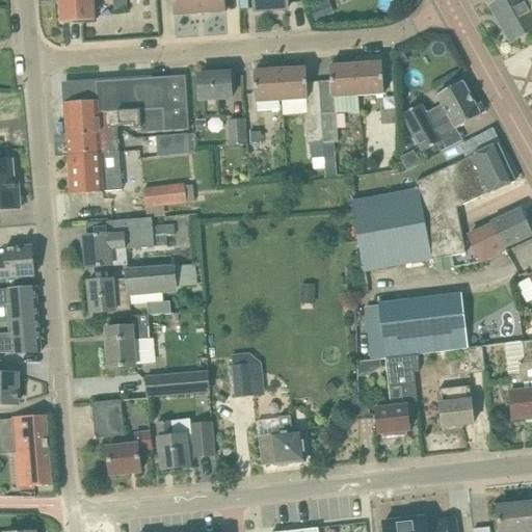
[(60,0),(62,23),(81,22),(95,21),(92,0),(60,0)]
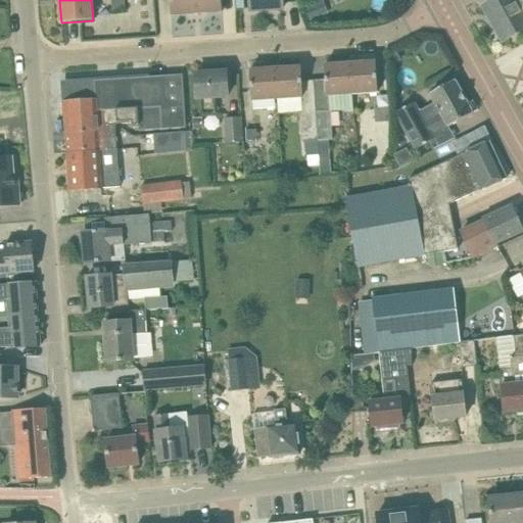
[(111,0),(112,10),(125,9),(124,0),(111,0)]
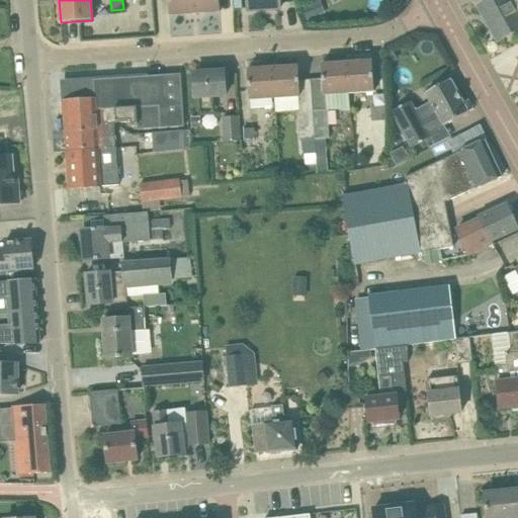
[(168,0),(170,15),(195,13),(193,0),(168,0)]
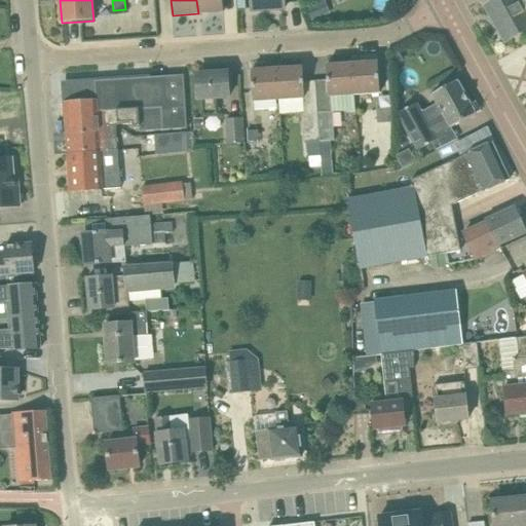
[(196,0),(198,13),(224,11),(222,0),(196,0)]
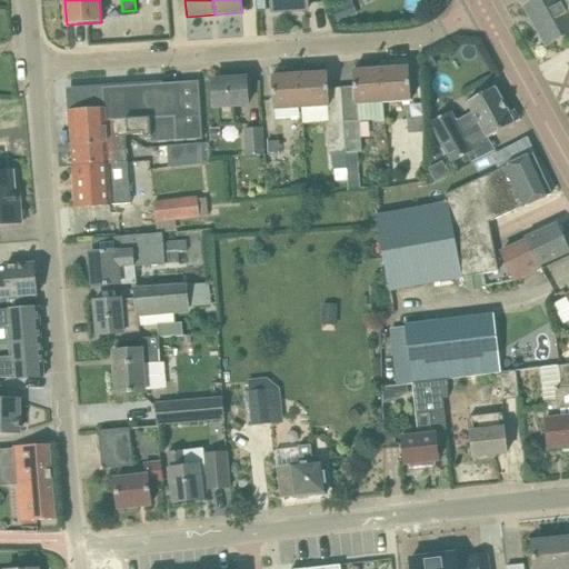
[(271,0),(272,11),(309,9),(308,0),(271,0)]
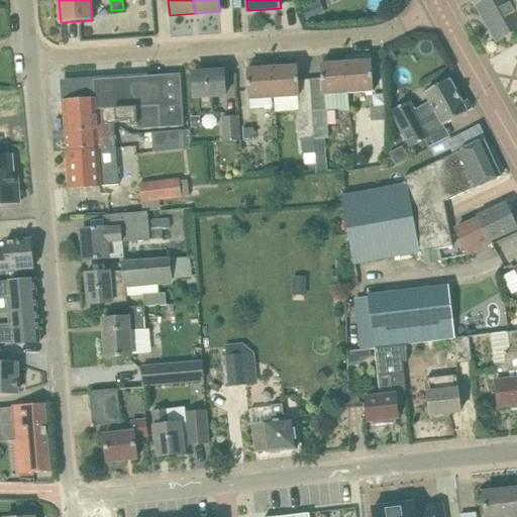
[(312,0),(300,5),(305,20),(324,12),(318,0),(312,0)]
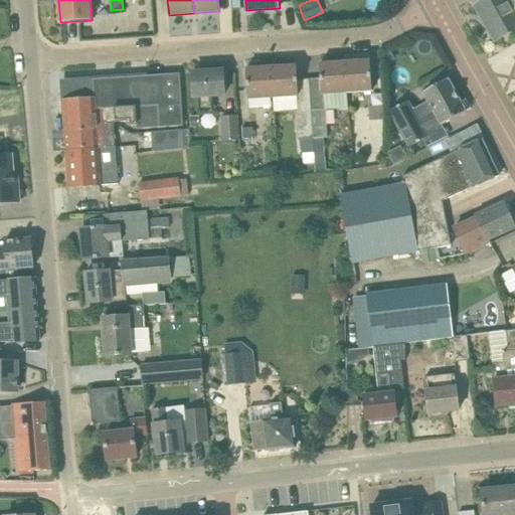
[(514,29),(514,0),(486,0),(476,6),(495,40),(514,29)]
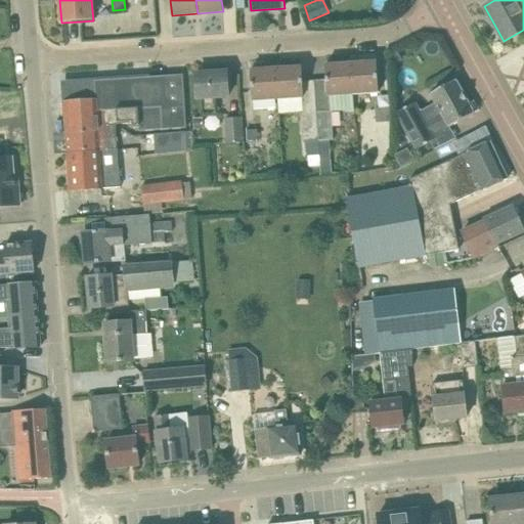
[(397,52),(392,54),(392,66),(402,60),(397,52)]
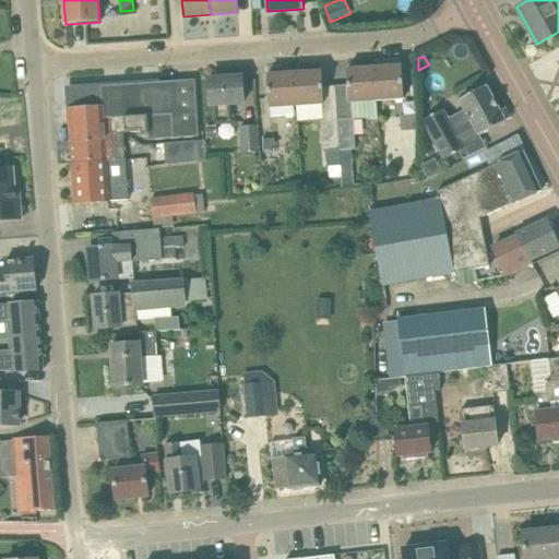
[(402,67),(375,68),(377,100),(404,98),(402,67)]
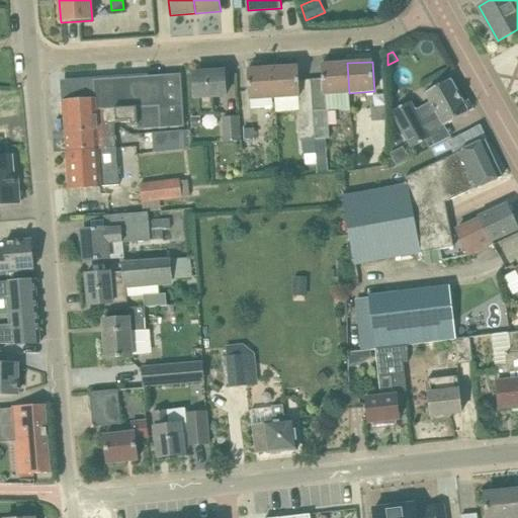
[(349,93),(347,63),(322,65),(324,94),(349,93)]
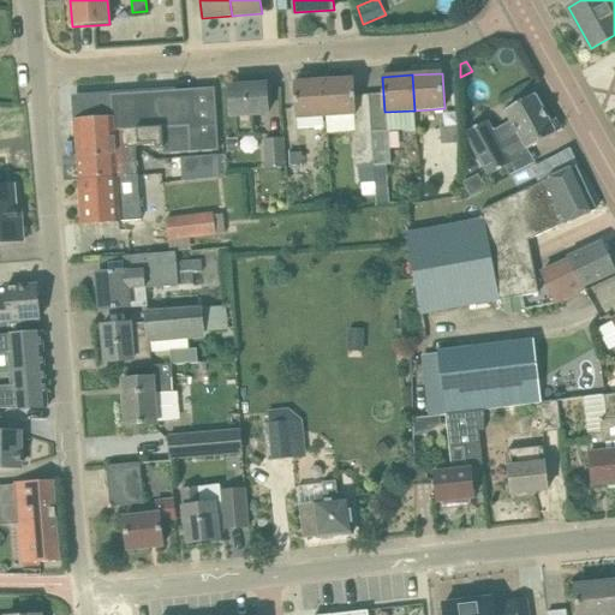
[(324,81),(327,117),(357,114),(354,79),(324,81)]
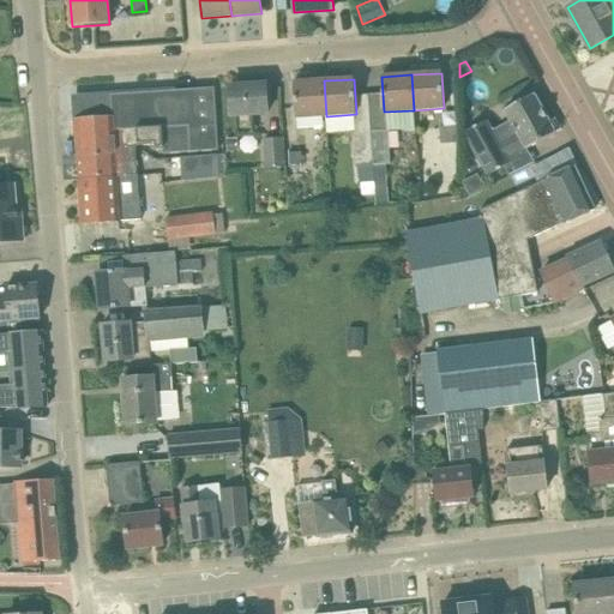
[(296,118),(326,116),(324,80),(294,83),(296,118)]
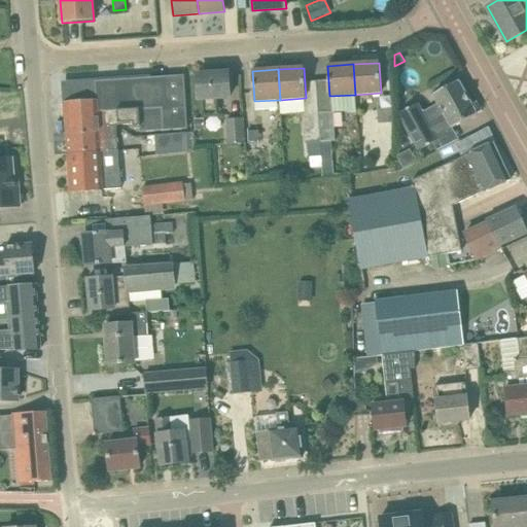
[(197,75),(199,99),(203,99),(204,115),(218,114),(217,98),(230,97),(229,73),(197,75)]
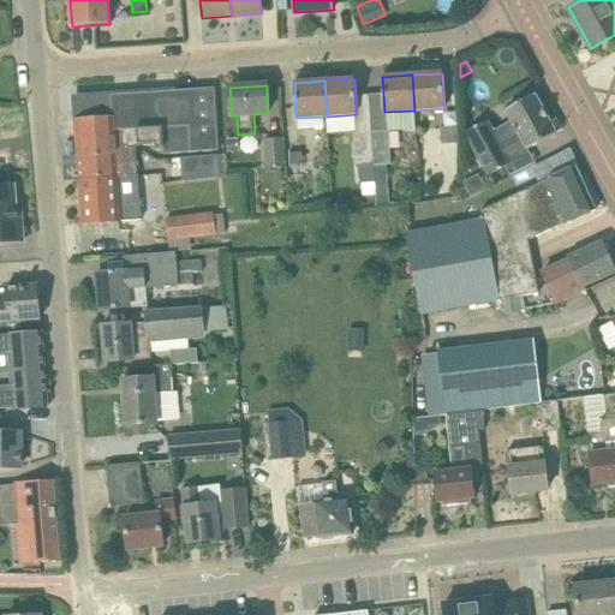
[(75,97),(78,148),(115,145),(136,144),(163,143),(163,154),(219,150),(215,88),(75,97)]
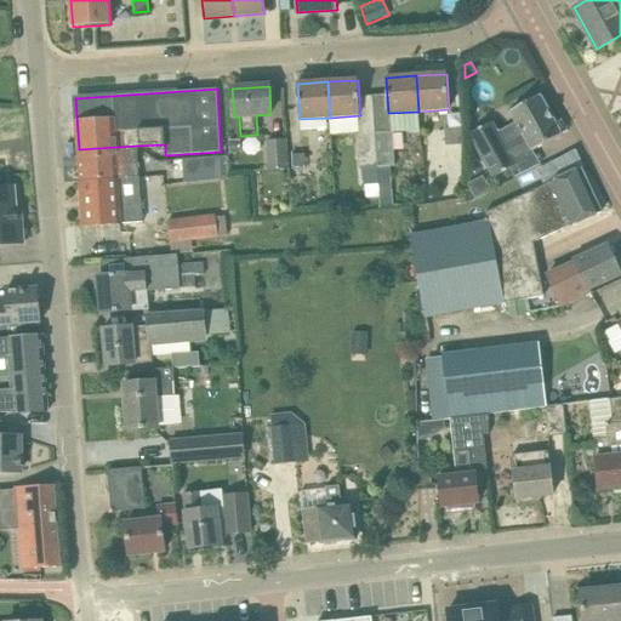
[(541,146),(541,147),(562,135),(540,96),(511,112),(523,134),(506,143),(494,121),(469,135),(494,178),(518,165),(516,160),(541,146)]
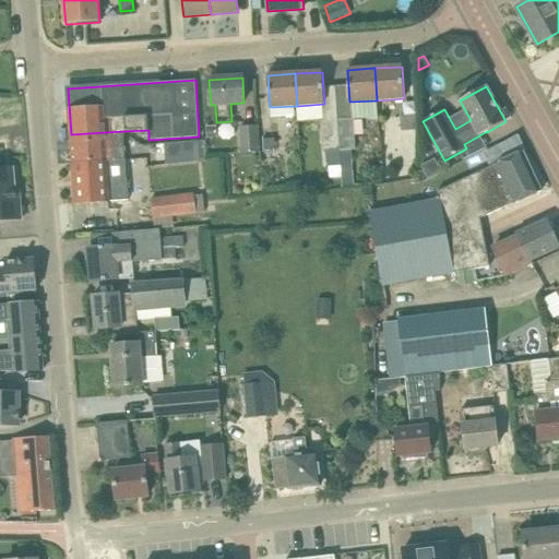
[(337,111),(321,113),(324,149),(324,151),(340,150),(340,149),(339,120),(337,111)]
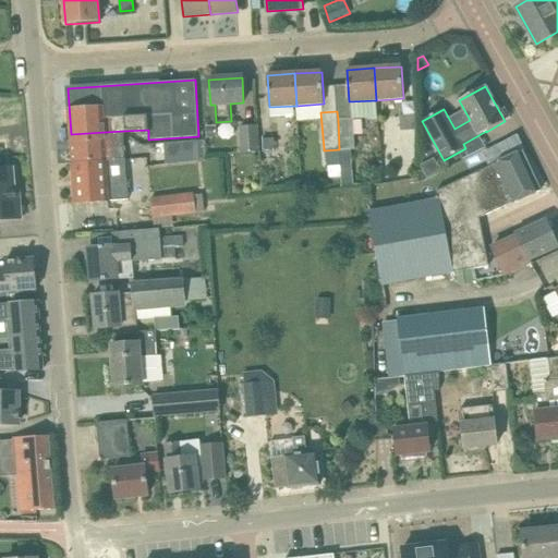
[(415,113),(399,116),(400,131),(416,130),(415,113)]
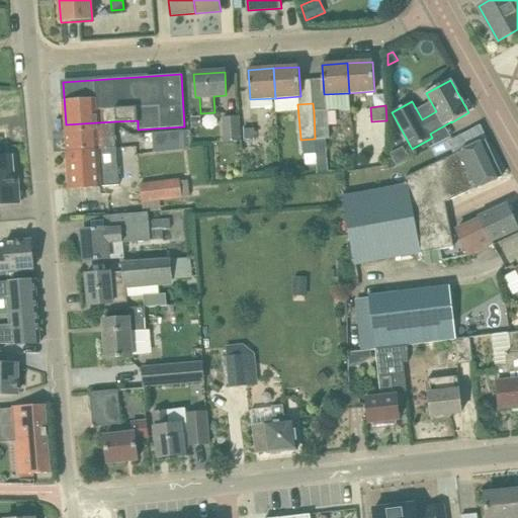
[(328,110),(314,111),(315,138),(330,137),(328,110)]
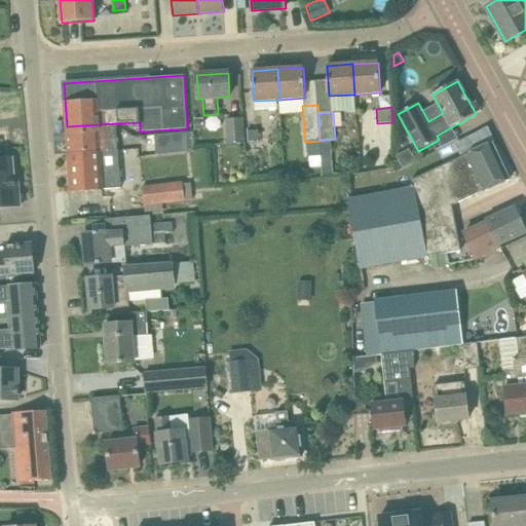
[(203,118),(194,119),(194,130),(204,129),(203,118)]
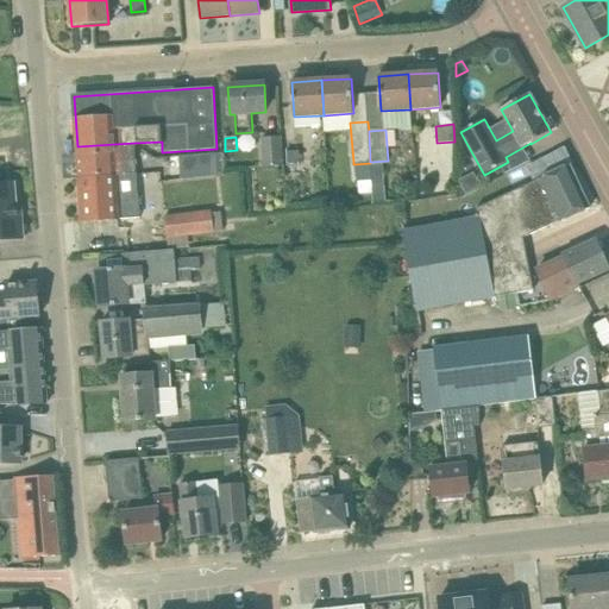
[(282,137),(262,138),(263,165),(263,168),(283,167),(283,163),(282,137)]
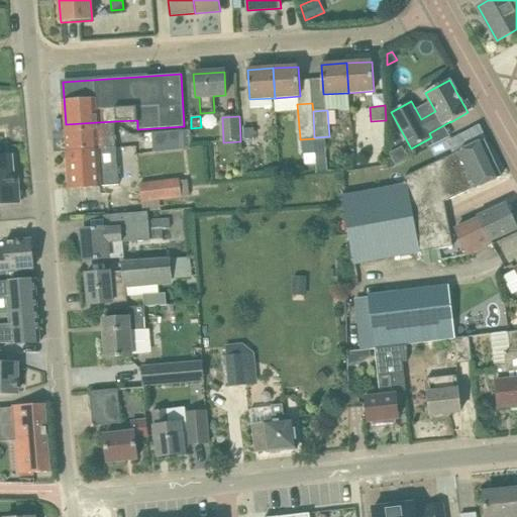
[(66,124),(68,150),(116,146),(114,121),(97,122),(66,124)]
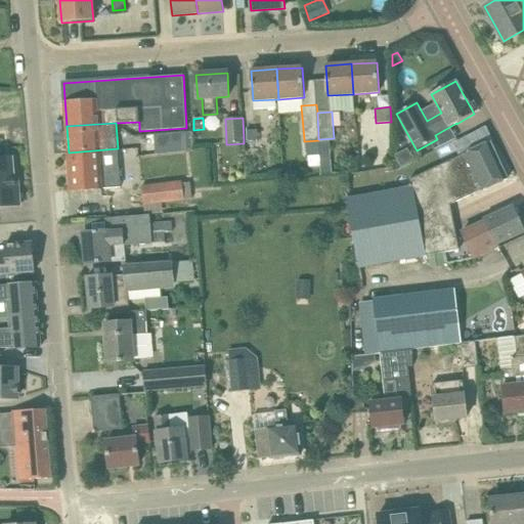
[(257,130),(248,131),(248,140),(258,140),(257,130)]
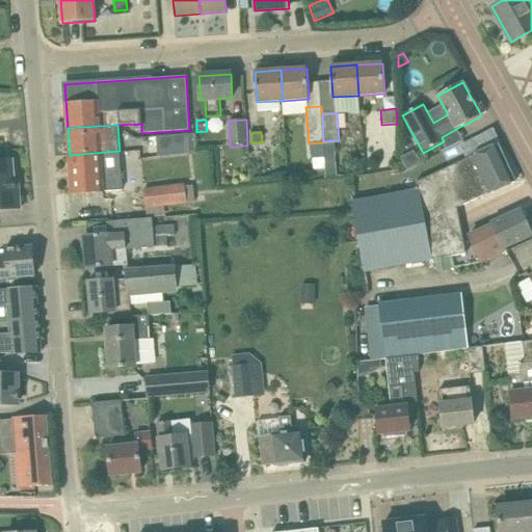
[(188,135),(157,137),(158,156),(190,153),(188,135)]
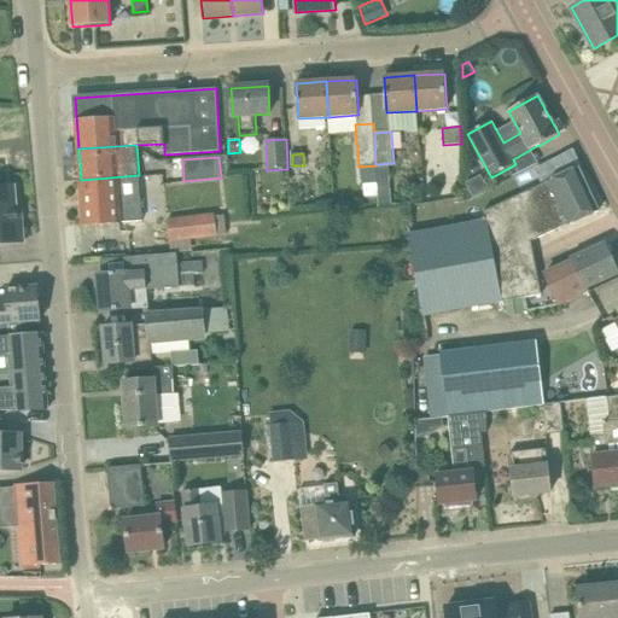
[(487,219),(410,233),(414,261),(413,261),(421,316),(541,296),(531,242),(569,225),(599,211),(578,168),(528,192),(528,191),(483,211),(487,219)]
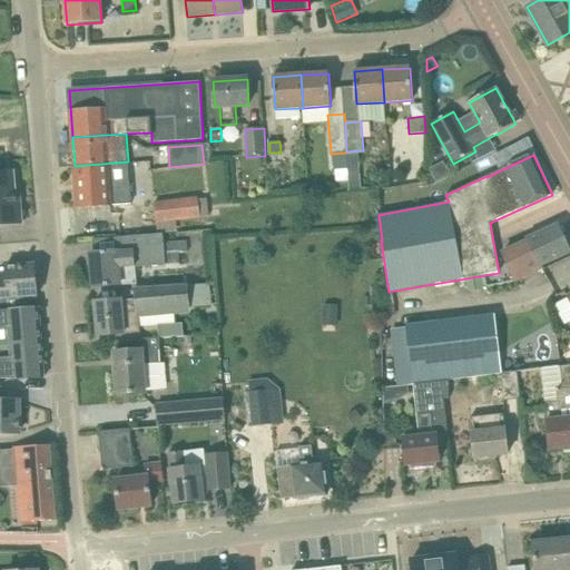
[(128,161),(75,166),(77,207),(112,205),(130,204),(130,192),(129,176),(128,161)]
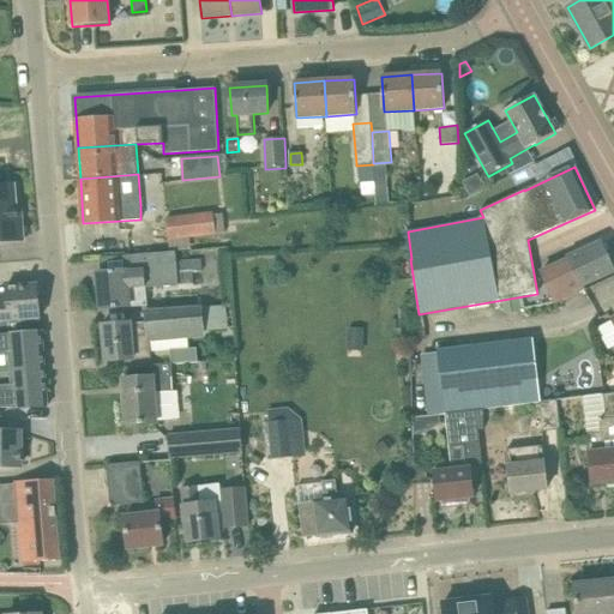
[(477,174),(462,182),(470,197),(486,188),(477,174)]
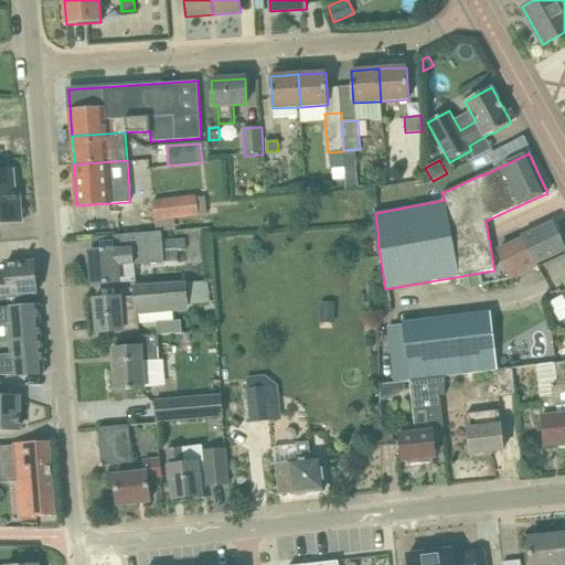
[(13,170),(0,170),(0,223),(22,222),(20,201),(17,201),(13,170)]
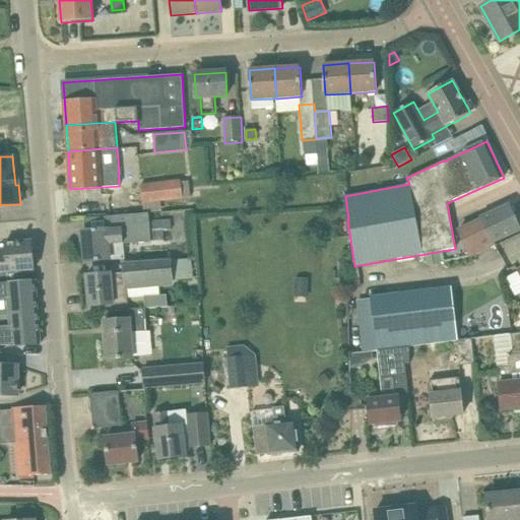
[(139,184),(141,203),(181,198),(179,180),(139,184)]
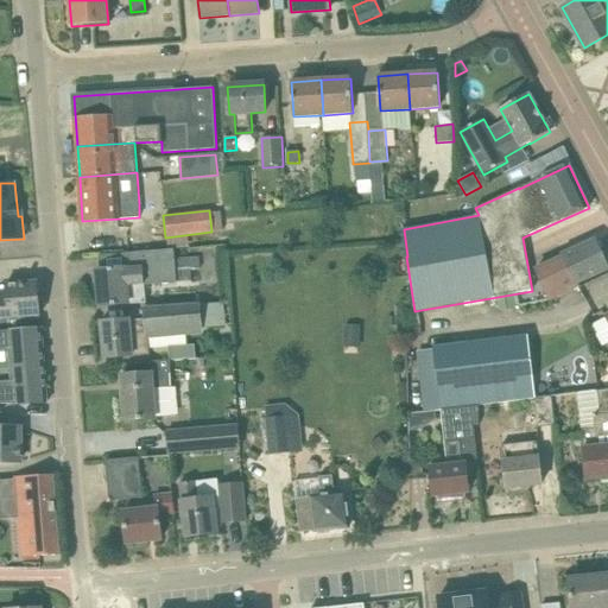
[(564,258),(537,271),(542,283),(551,301),(581,287),(578,283),(607,267),(595,241),(564,255),(564,258)]
